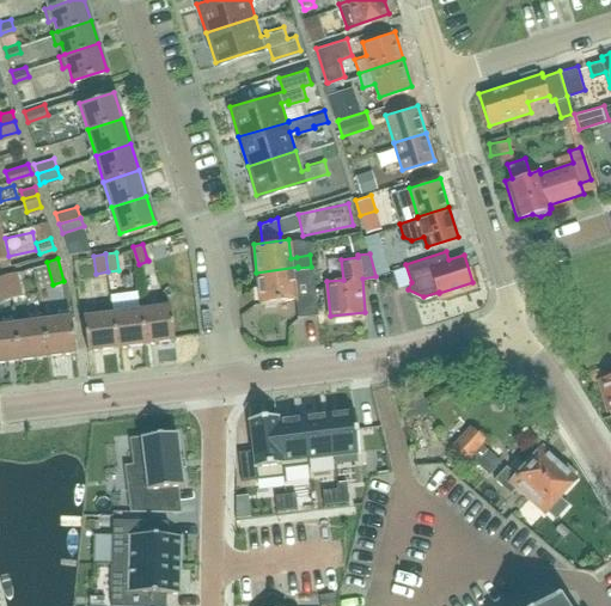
[(299,279),(298,268),(298,267),(256,273),(260,301),(266,300),(266,304),(277,303),(276,299),(295,297),(293,279),(299,279)]
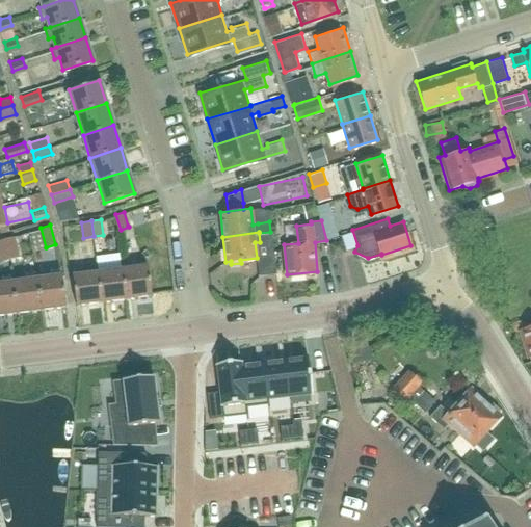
[(5,238),(11,257),(21,254),(16,235),(5,238)]
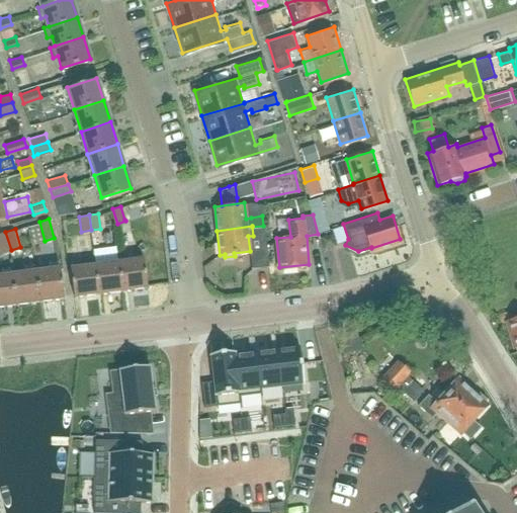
[(0,252),(0,253),(11,250),(5,232),(0,233),(0,252)]
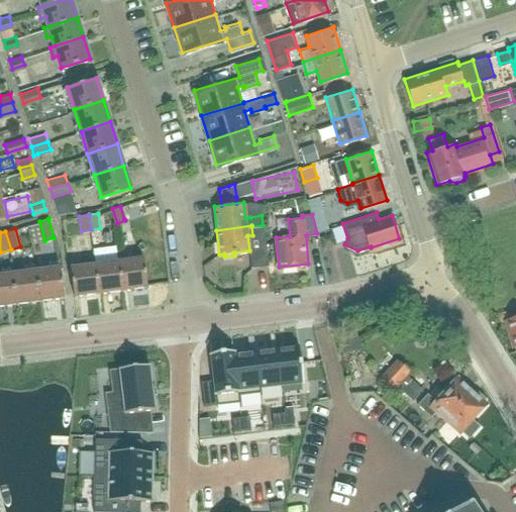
[(119,261),(122,289),(146,286),(142,258),(119,261)]
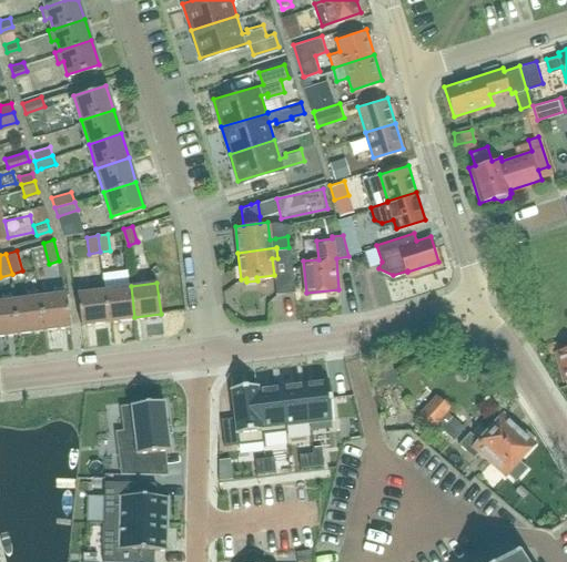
[(105,289),(110,319),(134,317),(131,286),(105,289)]
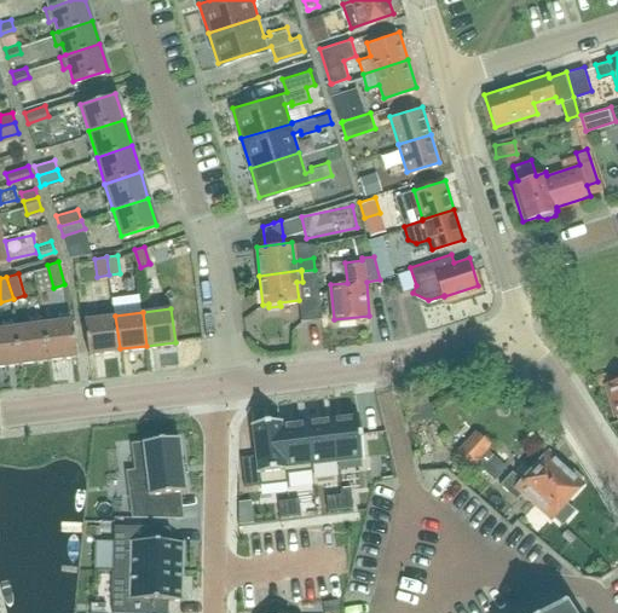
[(88,353),(120,348),(115,316),(84,319),(88,353)]
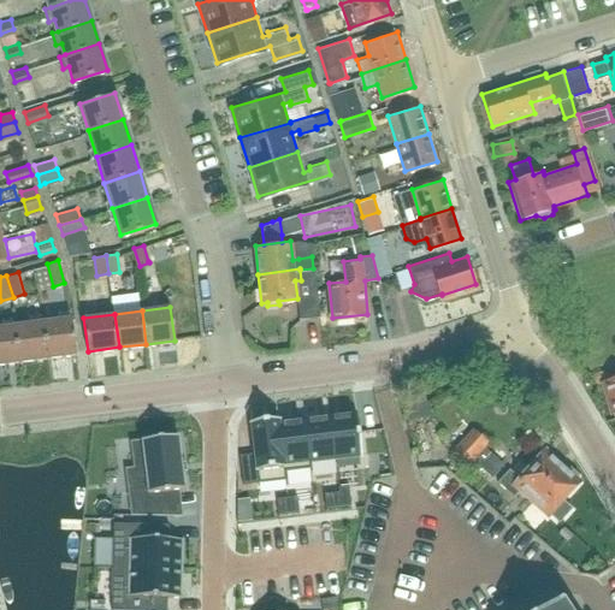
[(42,321),(47,356),(76,353),(71,318),(42,321)]
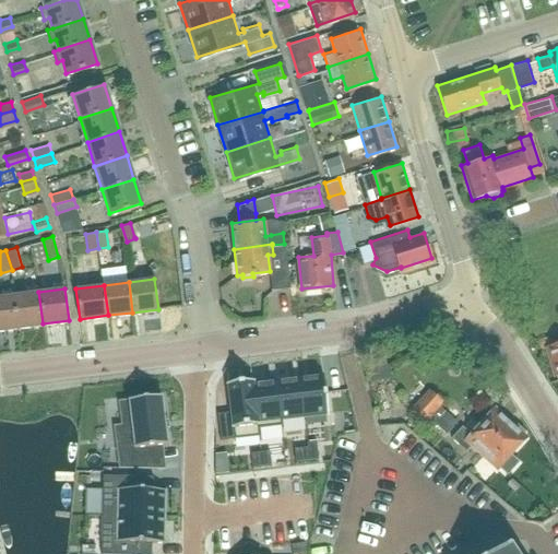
[(16,327),(43,323),(38,292),(13,295),(16,327)]
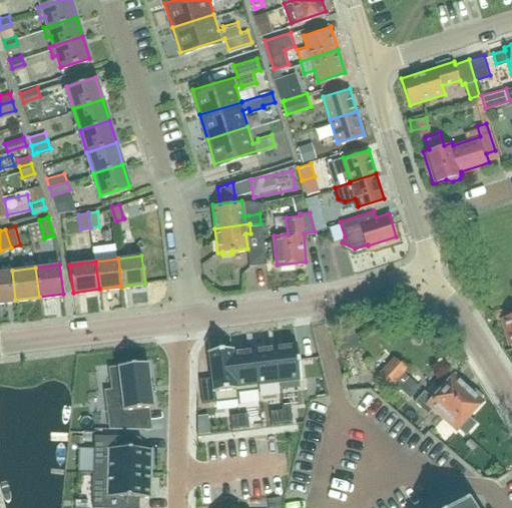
[(0,302),(15,300),(12,271),(0,272),(0,302)]
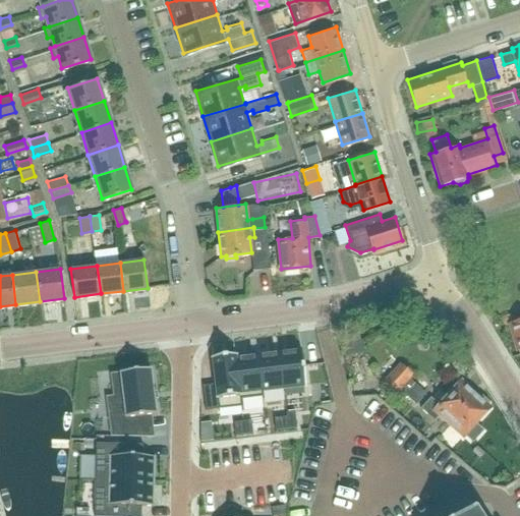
[(519,314),(514,317),(513,321),(511,321),(519,349),(519,314)]
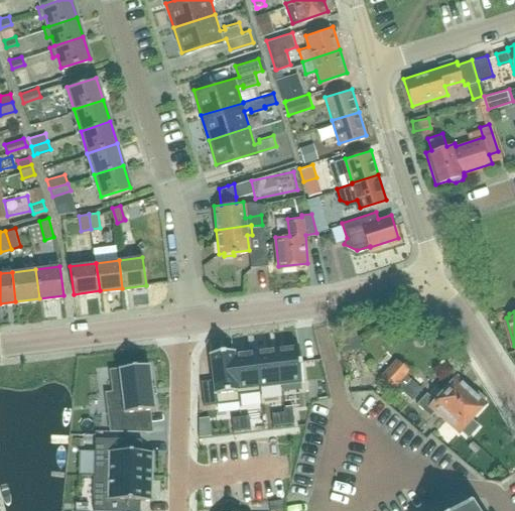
[(298,344),(276,347),(280,382),(303,379),(298,344)]
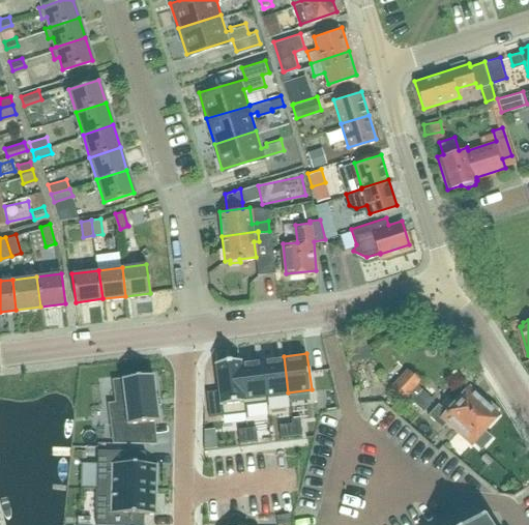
[(284,356),(261,358),(266,396),(288,392),(284,356)]
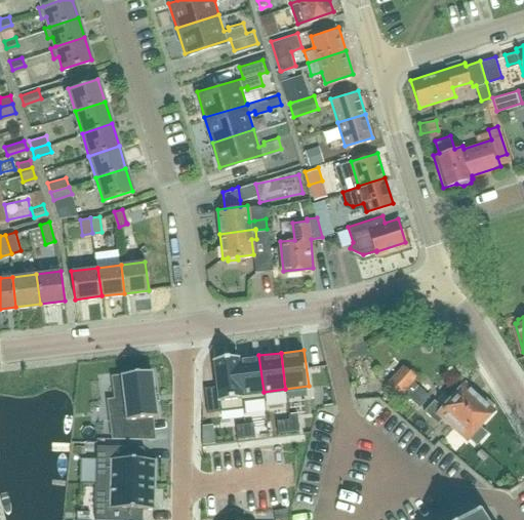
[(216,385),(204,386),(207,410),(243,406),(242,399),(237,358),(237,355),(213,358),(216,385)]
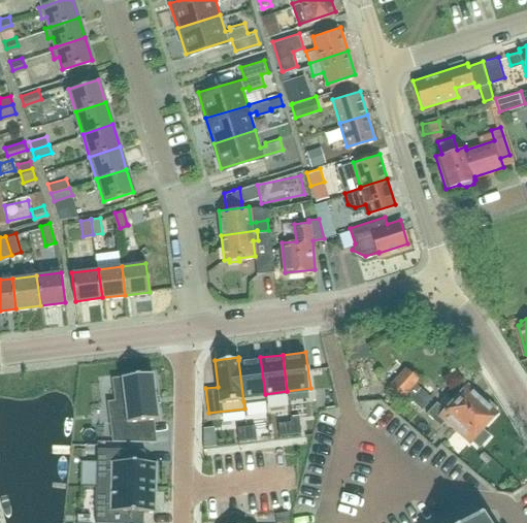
[(260,357),(238,360),(243,401),(265,398),(265,394),(260,357)]
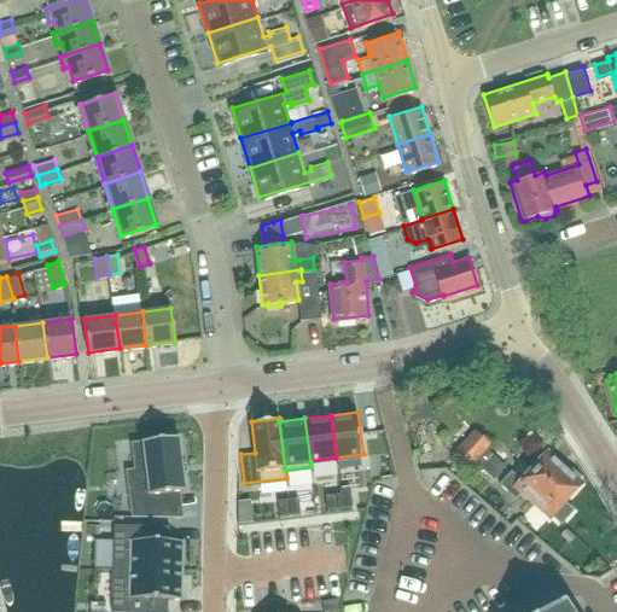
[(471,465),(476,460),(488,447),(492,442),(475,427),(455,449),(471,465)]
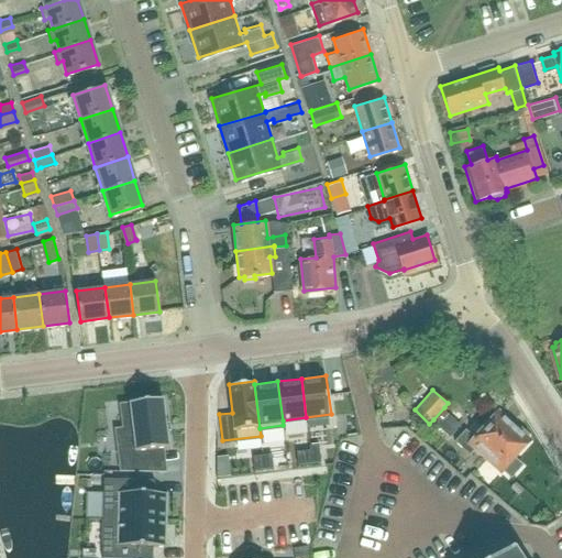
[(123,426),(116,427),(121,468),(158,469),(156,447),(164,446),(168,446),(167,430),(168,430),(167,428),(166,419),(166,418),(165,418),(163,396),(120,402),(123,426)]
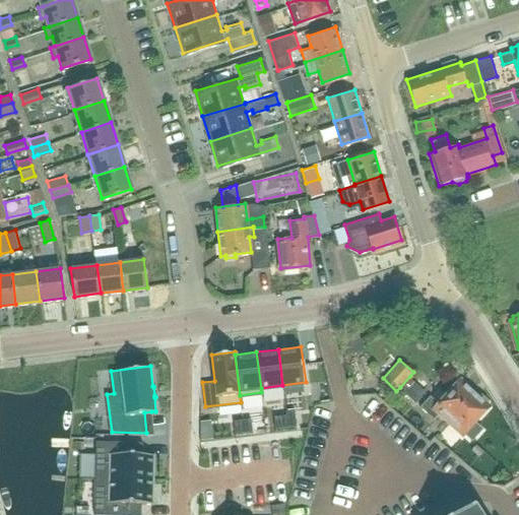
[(427,390),(410,376),(400,387),(415,401),(427,390)]
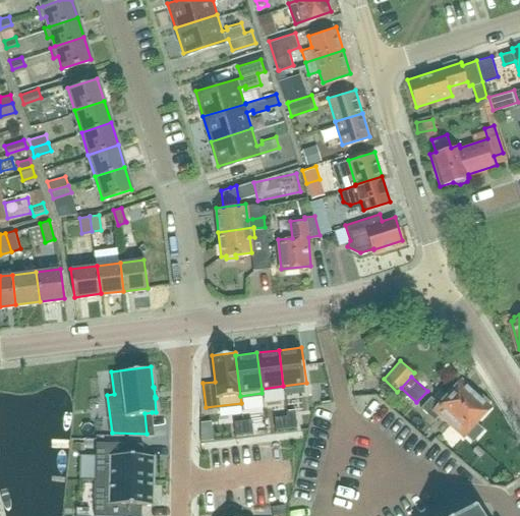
[(474,421),(488,405),(460,380),(440,403),(430,395),(420,405),(435,417),(440,411),(464,433),(465,432),(472,439),(482,427),(474,421)]
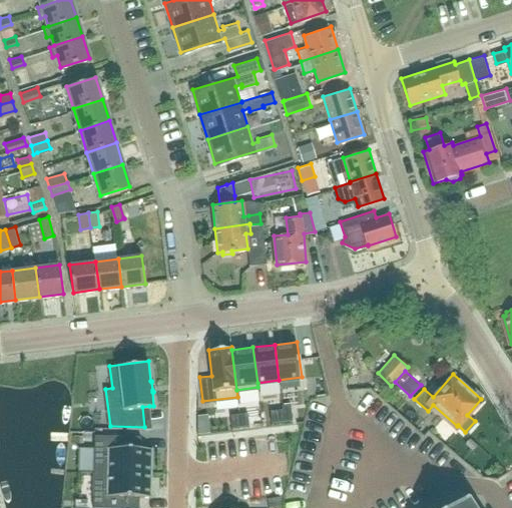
[(291,403),(282,404),(283,408),(284,420),(292,419),(291,403)]
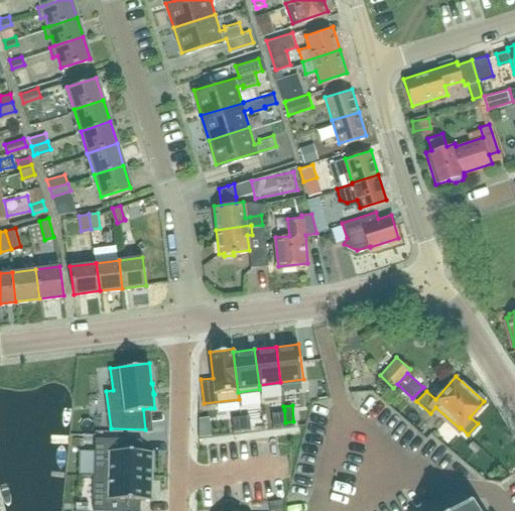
[(284,410),(272,411),(273,423),(285,422),(284,410)]
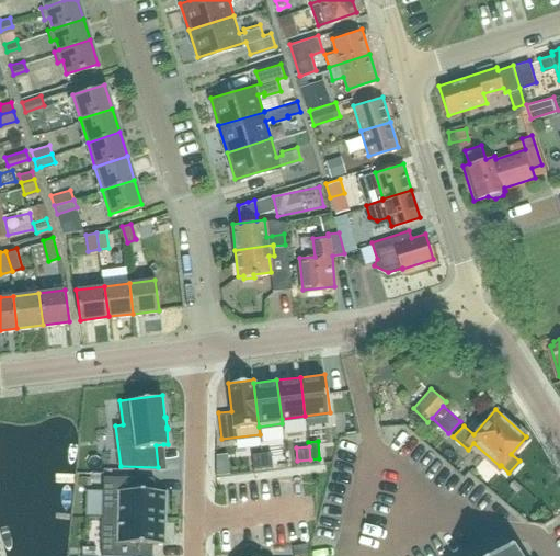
[(271,450),(262,451),(263,465),(272,464),(271,450)]
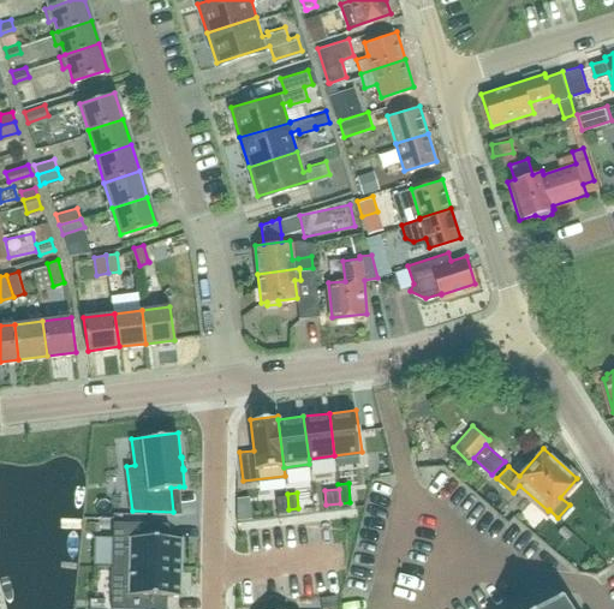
[(287,494),(276,495),(278,511),(288,509),(287,494)]
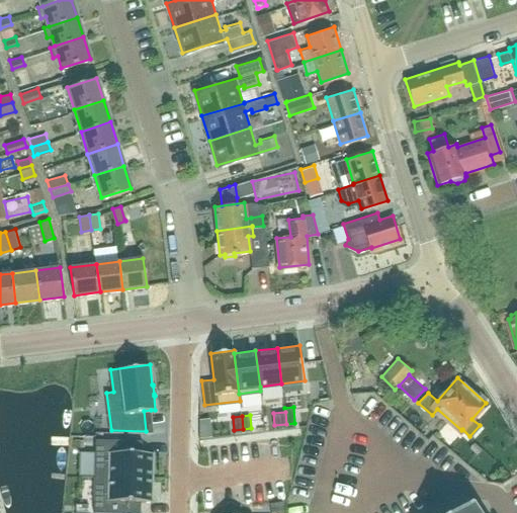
[(95,438),(95,475),(154,476),(154,451),(142,451),(142,439),(95,438)]
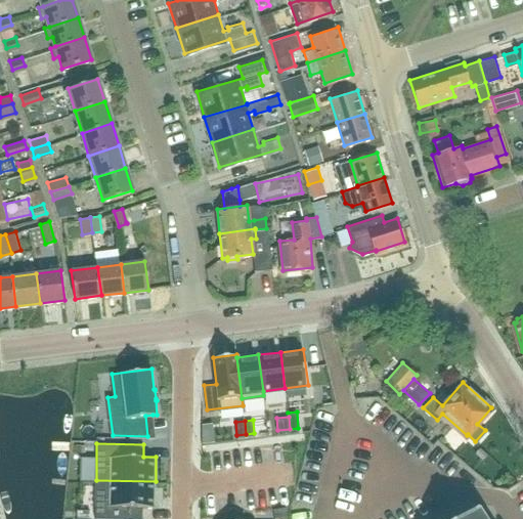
[(96,480),(95,517),(142,518),(142,506),(155,506),(156,481),(96,480)]
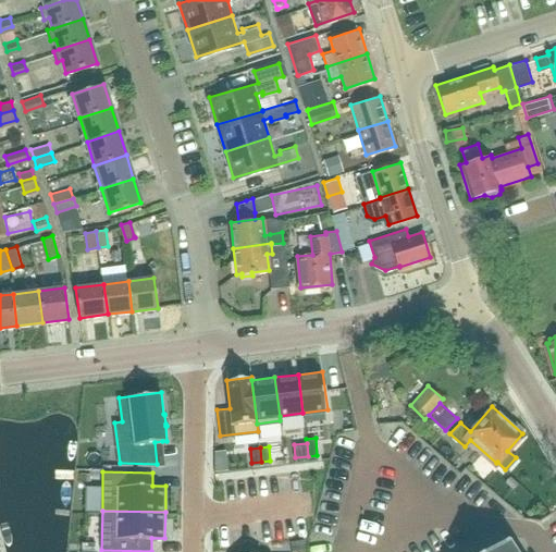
[(305,538),(291,540),(292,550),(306,548),(305,538)]
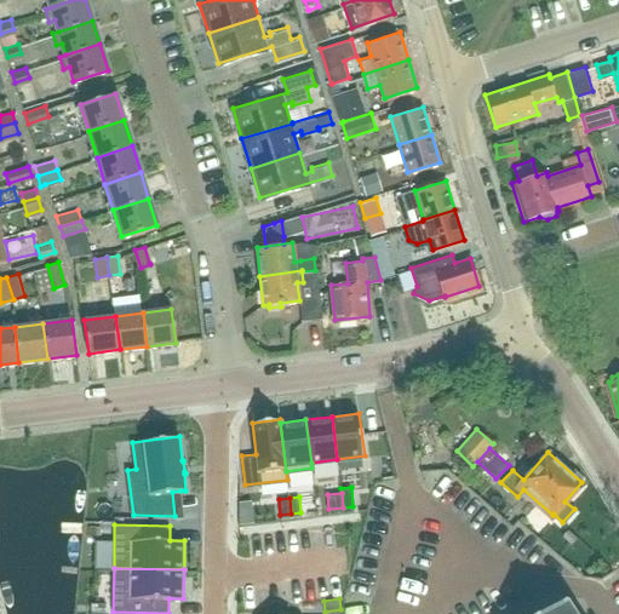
[(91,601),(90,613),(104,613),(105,601),(91,601)]
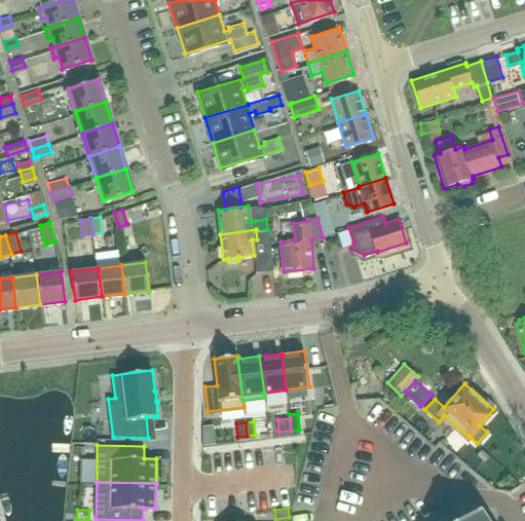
[(486,520),(479,510),(460,520),(486,520)]
